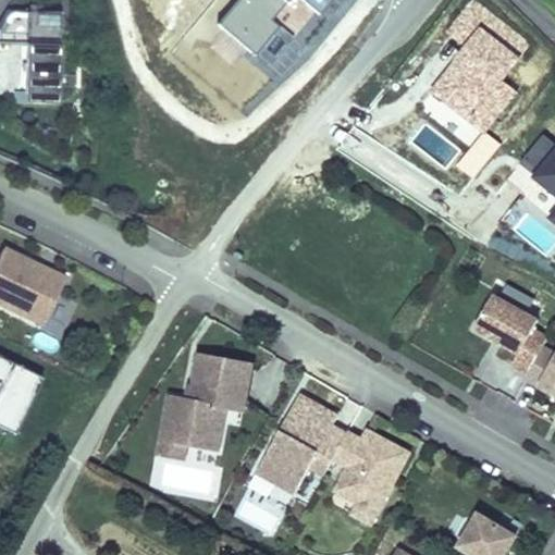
[(64,13),(29,12),(26,105),(61,106),(64,13)]
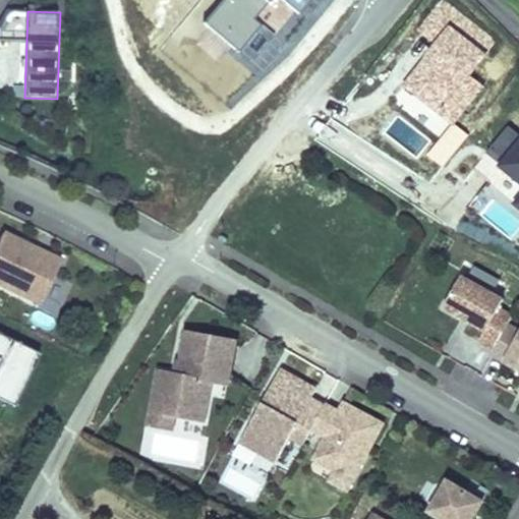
[(71,72),(73,33),(61,33),(59,71),(71,72)]
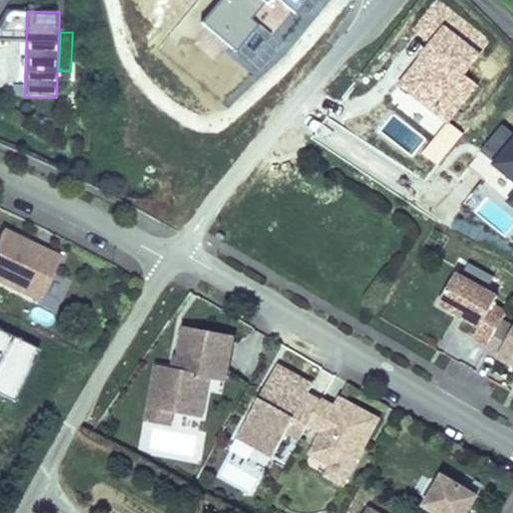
[(497,166),(494,169),(512,185),(512,202),(510,205),(512,207),(512,135),(505,128),(483,153),(497,166)]
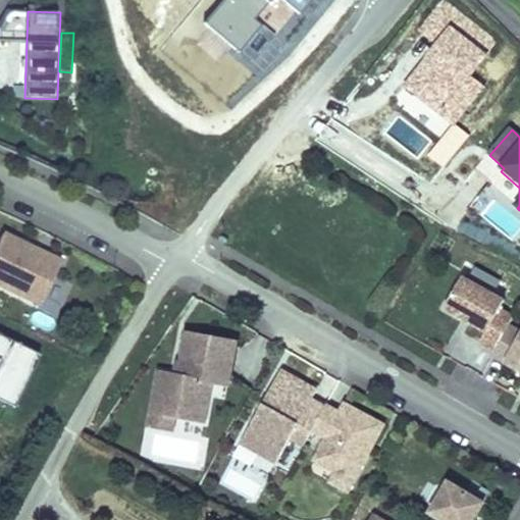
[(4,235),(0,244),(0,286),(43,306),(63,263),(4,235)]
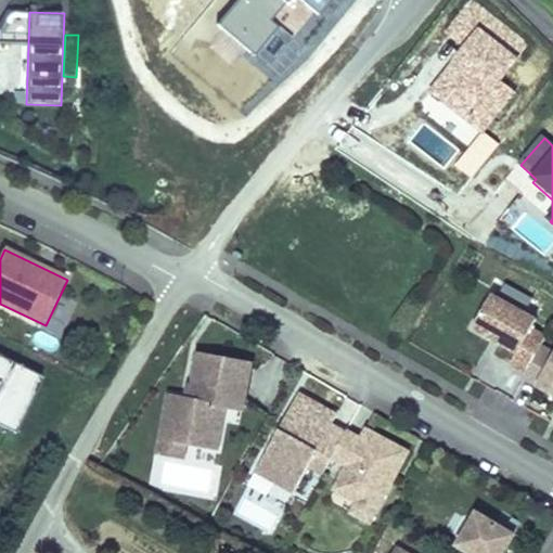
[(491,292),(474,325),(492,335),(494,332),(502,336),(500,339),(517,349),(511,361),(527,370),(542,344),(547,335),(531,326),(537,317),(491,292)]
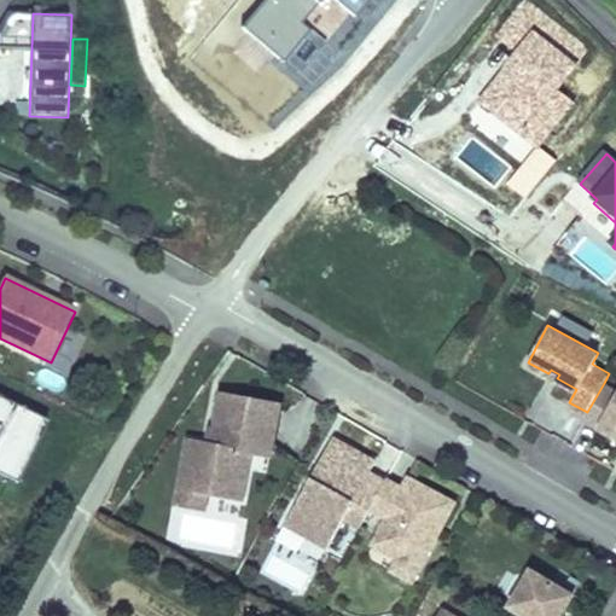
[(587,412),(585,418),(615,434),(615,389),(604,383),(587,412)]
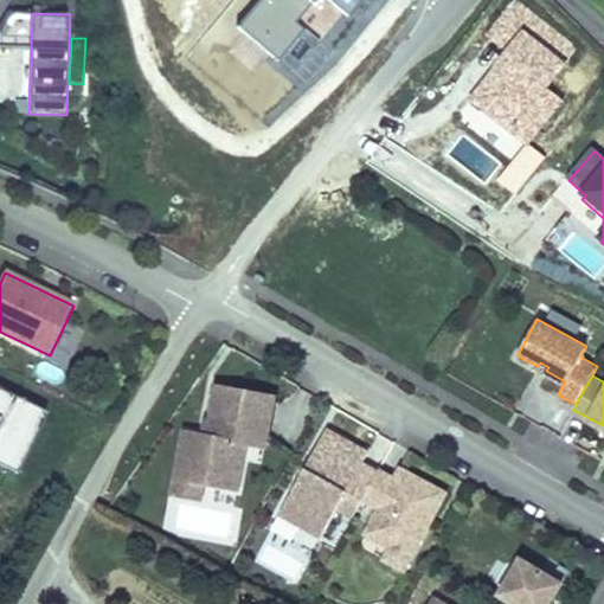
[(209,435),(185,431),(175,487),(205,493),(207,482),(238,488),(246,441),(265,444),(274,393),(217,384),(209,435)]
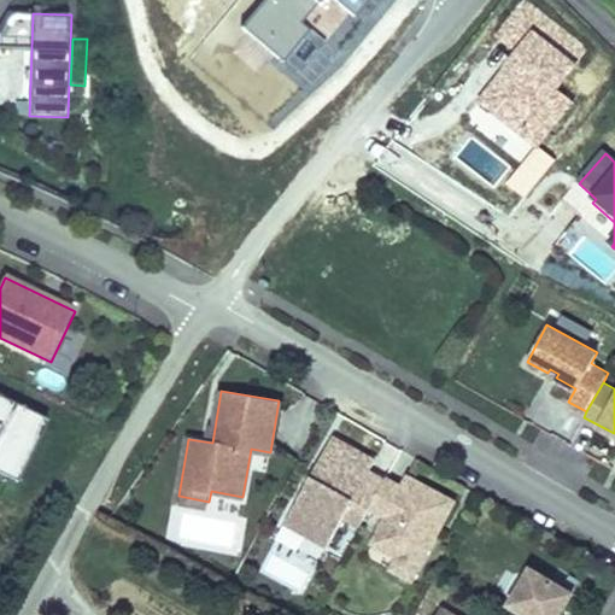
[(50,421),(0,397),(0,474),(19,484),(50,421)]
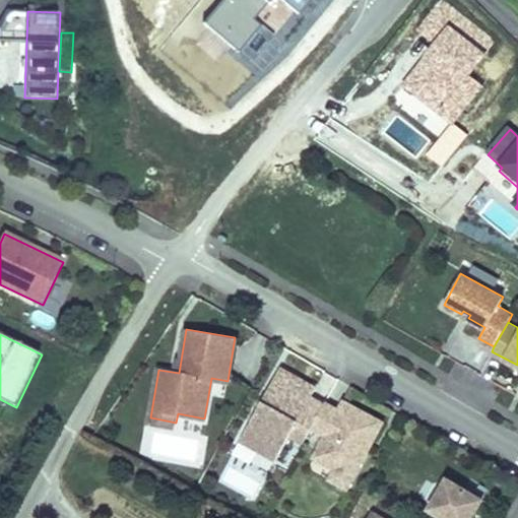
[(280,369),(242,441),(277,460),(290,435),(305,442),(313,428),(325,404),(311,396),(316,388),(280,369)]
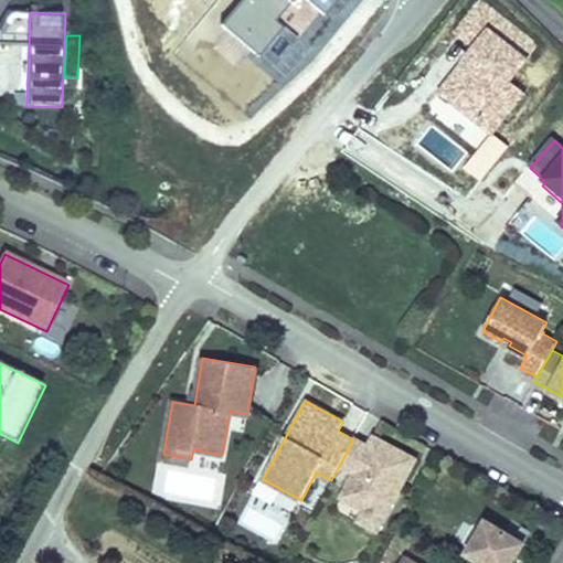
[(416,458),(374,435),(369,445),(354,437),(340,465),(354,473),(344,491),(368,505),(359,520),(378,531),(416,458)]
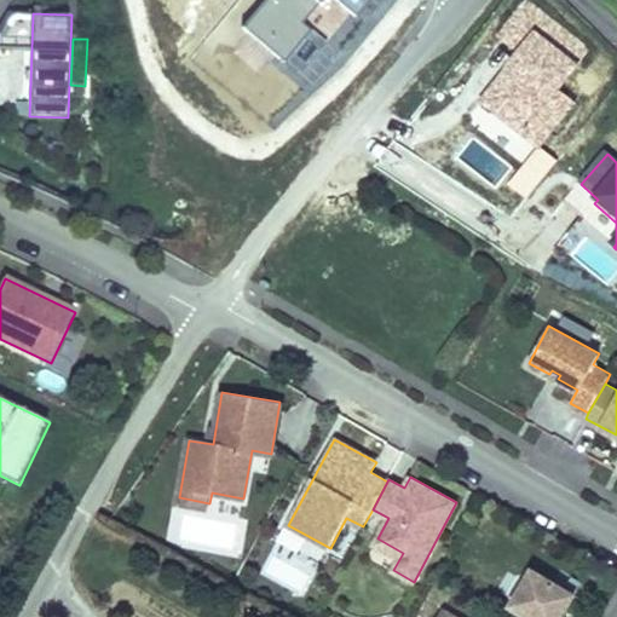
[(526,611),(523,616),(560,616),(565,610),(559,606),(564,600),(569,604),(576,590),(534,566),(512,603),(526,611)]
